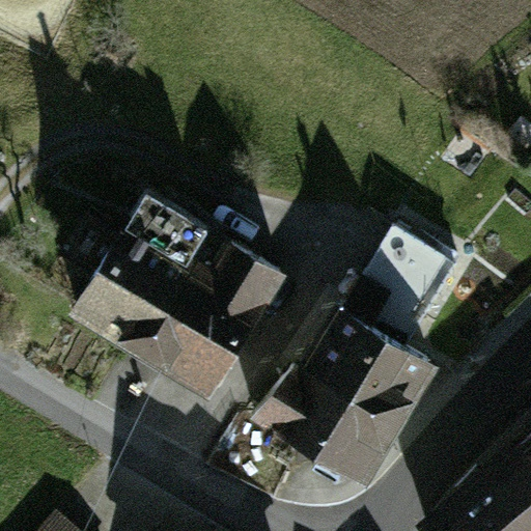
[(116,240),(184,280),(193,264),(210,275),(231,240),(147,189),(116,240)]
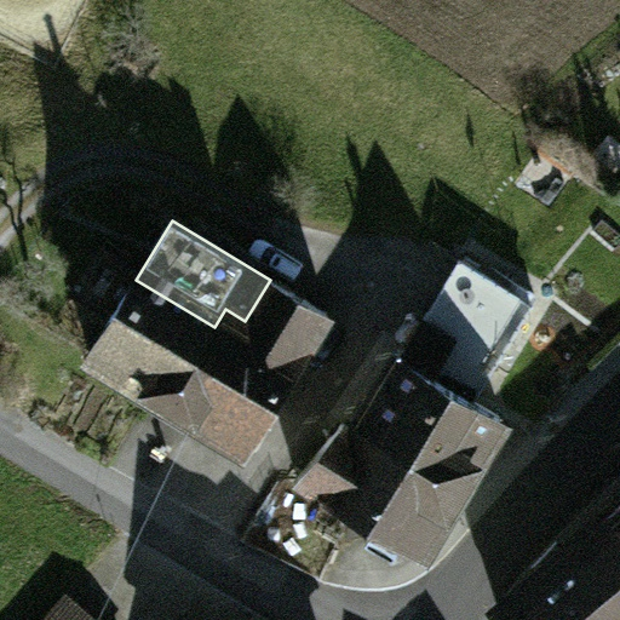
[(360,423),(460,486),(501,418),(472,401),(532,304),(459,259),(360,423)]
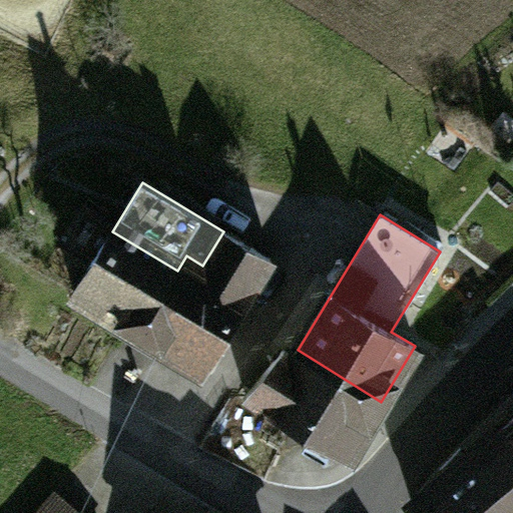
[(177,271),(112,231),(76,292),(140,331),(177,271)]
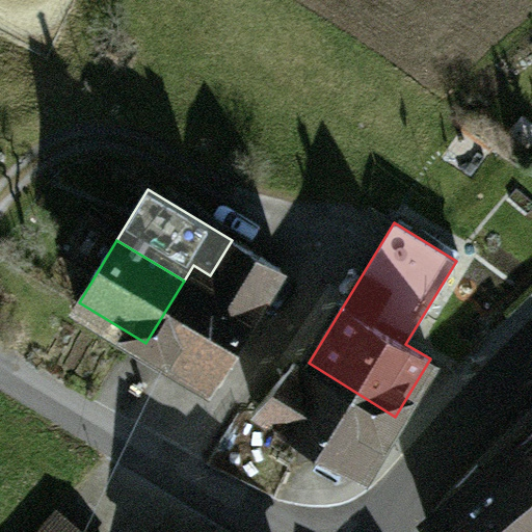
[(184,281),(145,343),(213,383),(282,269),(232,240),(210,275),(193,265),(184,281)]
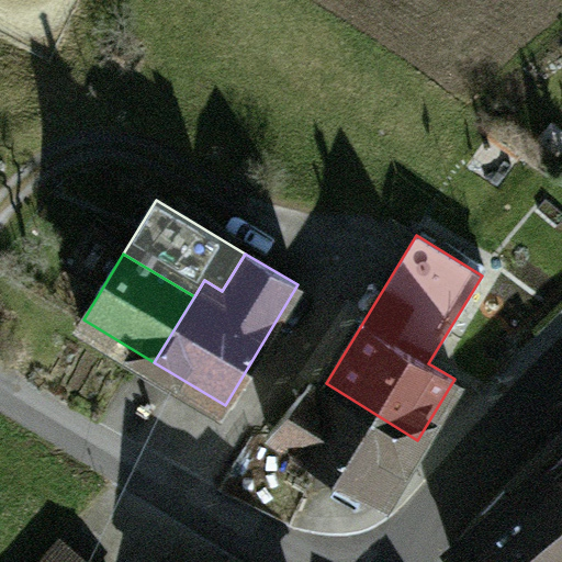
[(417,440),(326,383),(322,391),(310,384),(270,434),(380,499),(417,440)]
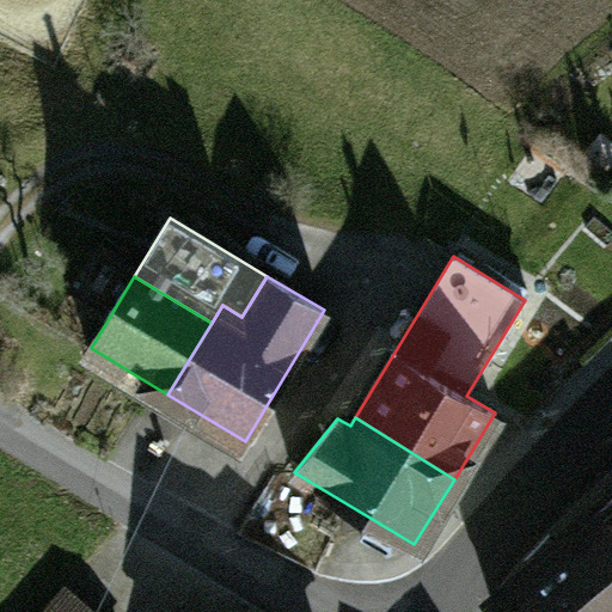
[(611,611),(611,499),(488,599),(499,611),(611,611)]
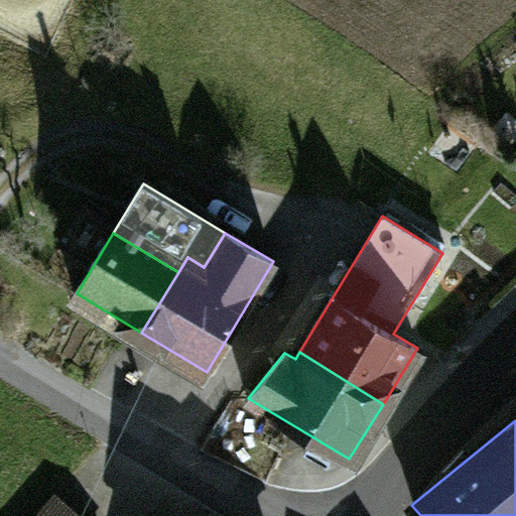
[(77,515),(55,498),(39,515),(77,515)]
